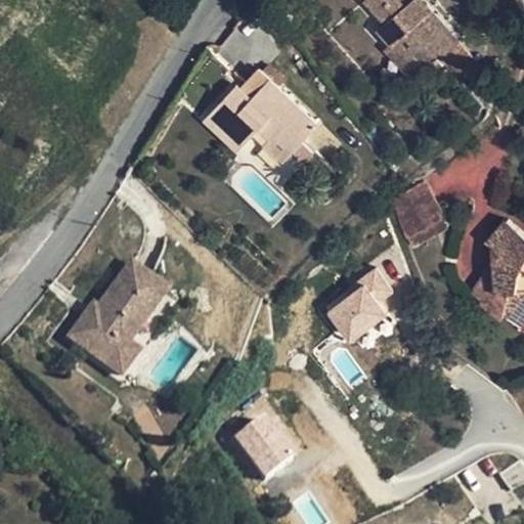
[(436,8),(428,0),(367,0),(387,19),(378,27),(393,43),(395,41),(423,73),(443,53),(462,74),(479,59),(461,38),(459,40),(433,11),(436,8)]
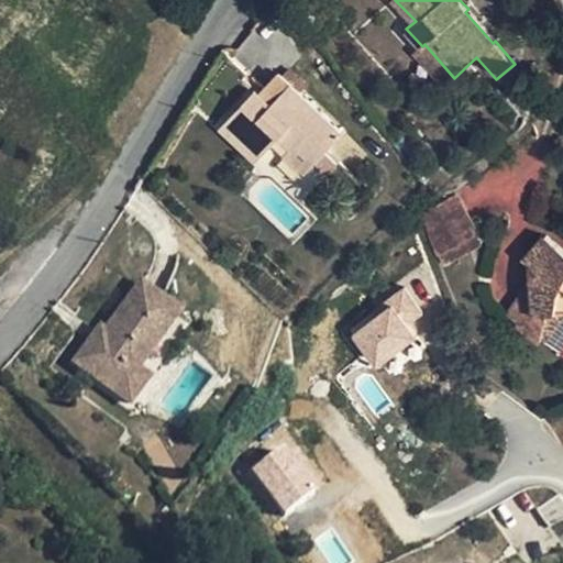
[(471,0),(460,0),(468,9),(465,12),(493,43),(495,41),(503,35),(471,0)]
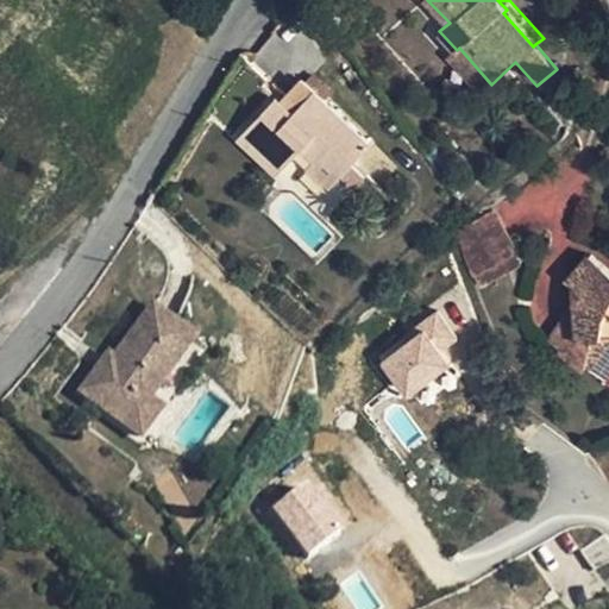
[(483,92),(491,85),(459,48),(457,50),(450,56),(483,92)]
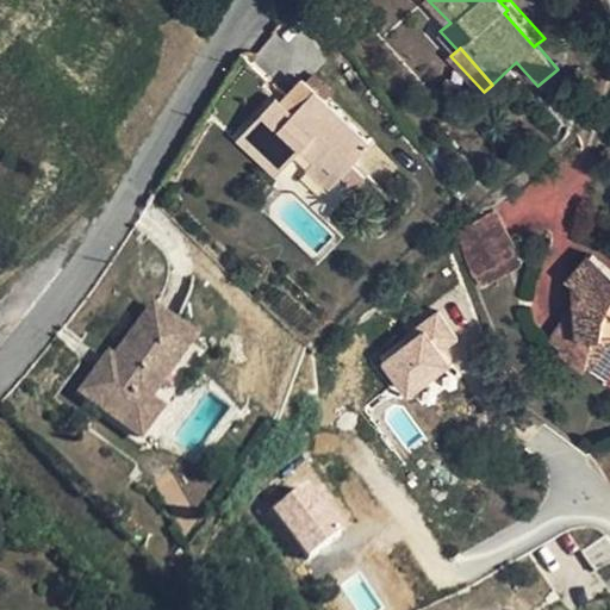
[(317,91),(300,75),(279,98),(296,113),(317,91)]
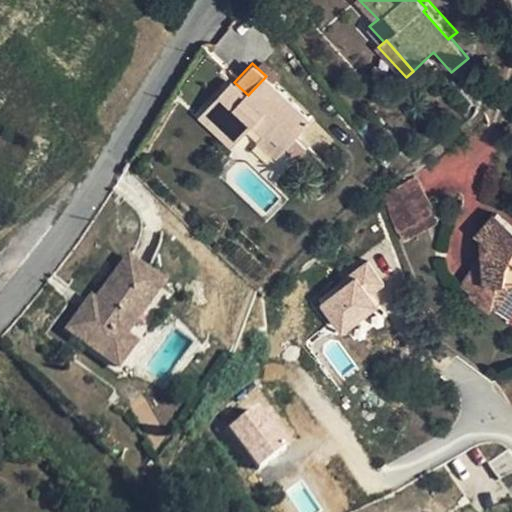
[(311,119),(266,76),(248,95),(234,82),(231,80),(201,115),(233,146),(254,122),(264,133),(270,128),(288,146),(294,138),(311,119)]
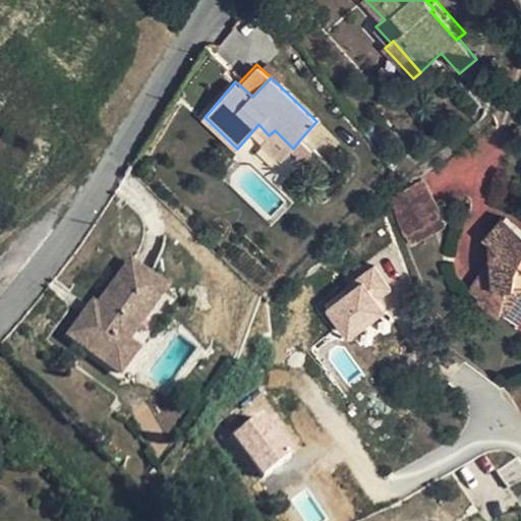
[(280,160),(293,149),(275,130),(269,135),(263,142),(280,160)]
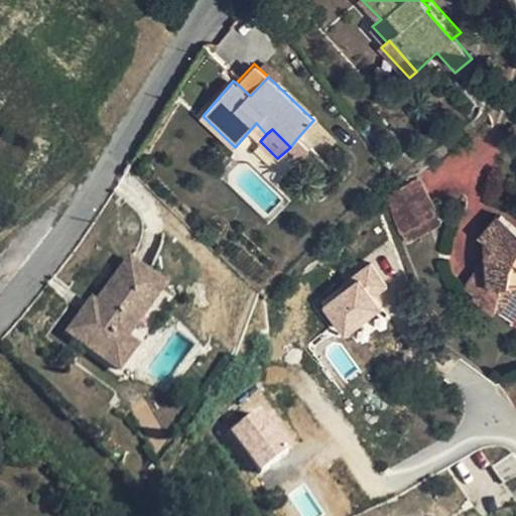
[(306,149),(296,139),(290,147),(300,155),(306,149)]
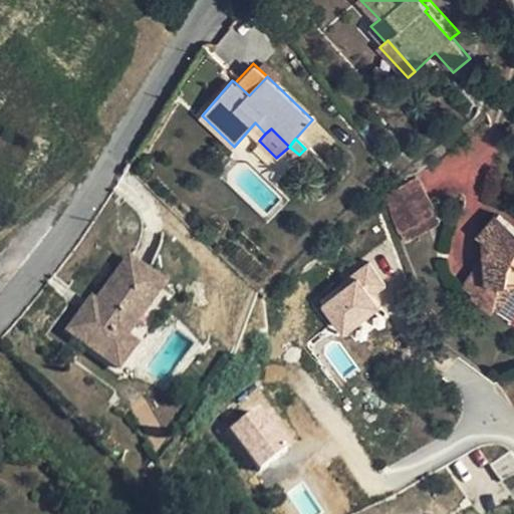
[(415,178),(374,195),(392,233),(431,216),(415,178)]
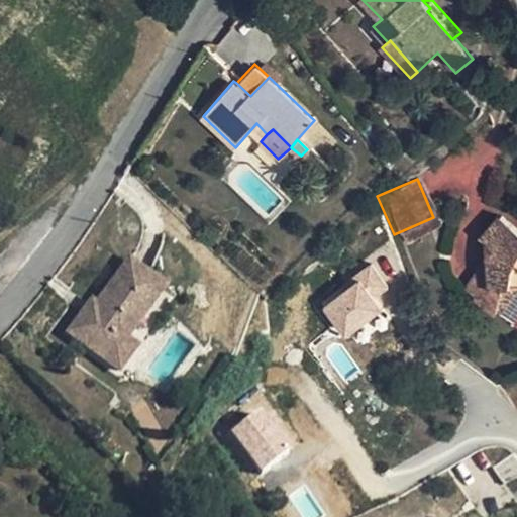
[(516,227),(500,213),(482,236),(493,247),(488,255),(489,286),(502,285),(496,308),(515,322),(516,318),(516,227)]
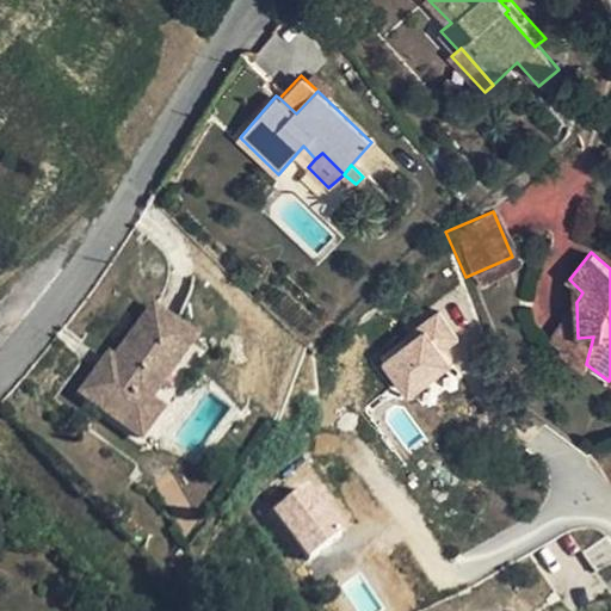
[(512,257),(466,277),(470,288),(516,271),(512,257)]
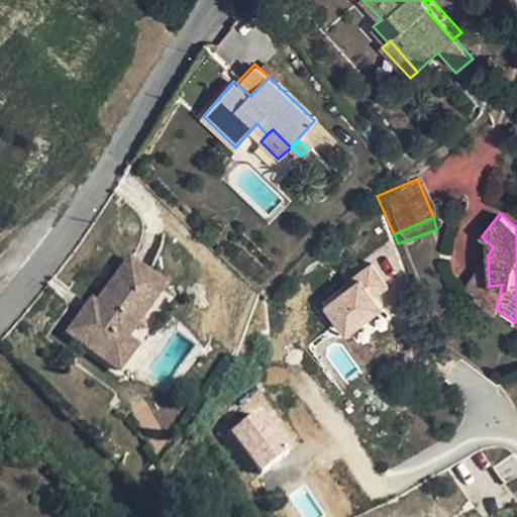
[(67,331),(119,370),(137,346),(126,336),(164,286),(128,259),(96,302),(91,299),(67,331)]
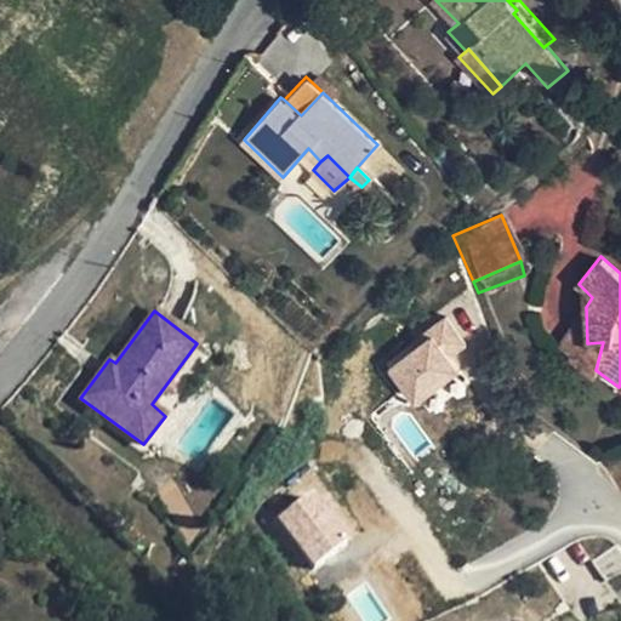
[(410,408),(463,374),(451,354),(466,346),(446,315),(422,331),(428,341),(386,368),(410,408)]
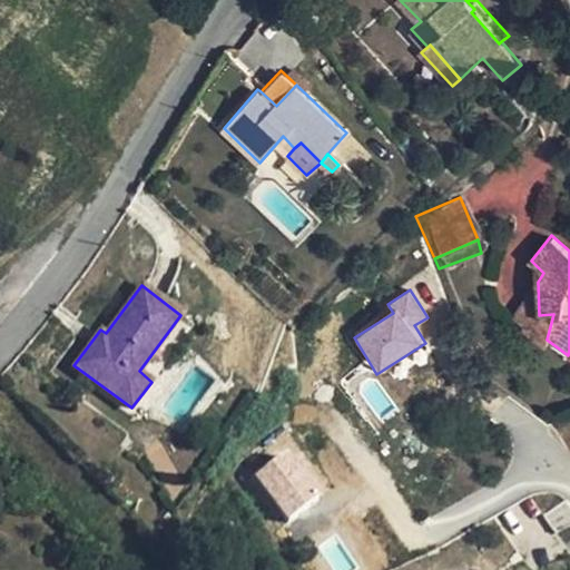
[(254,472),(286,518),(325,491),(293,444),(254,472)]
